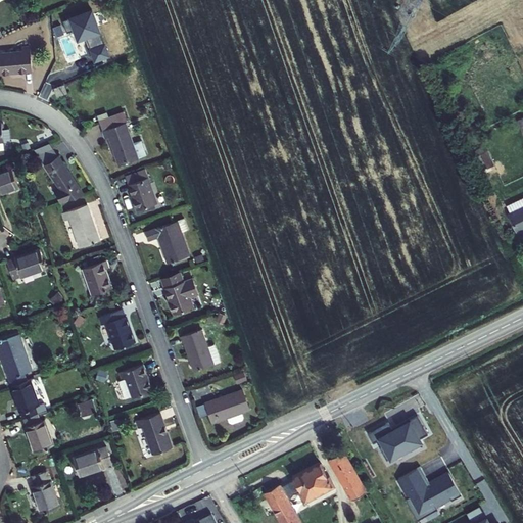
[(31,46),(21,47),(22,51),(0,52),(0,73),(33,70),(31,46)]
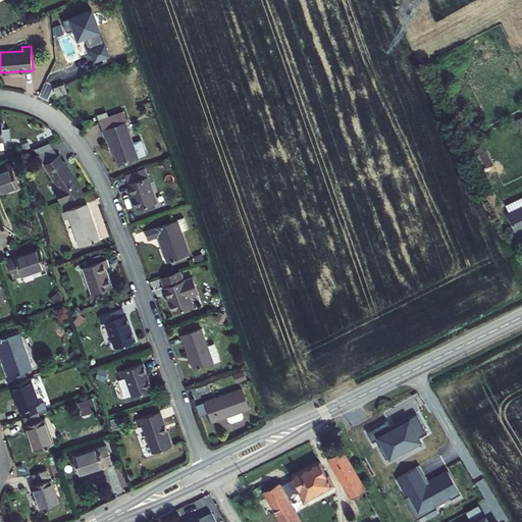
[(54,88),(57,96),(67,93),(64,84),(54,88)]
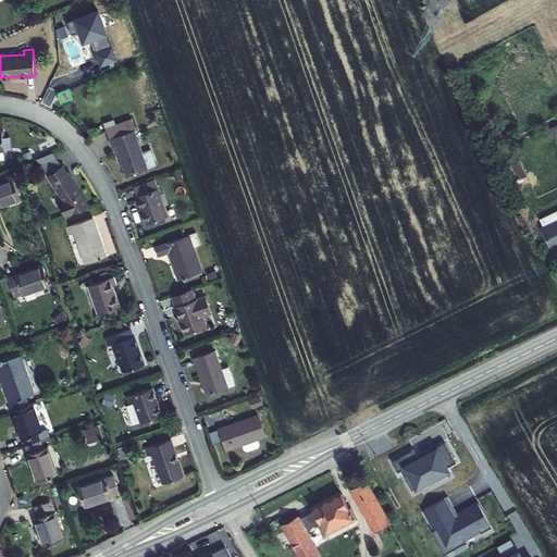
[(109,126),(109,128),(133,120),(133,119),(109,126)]
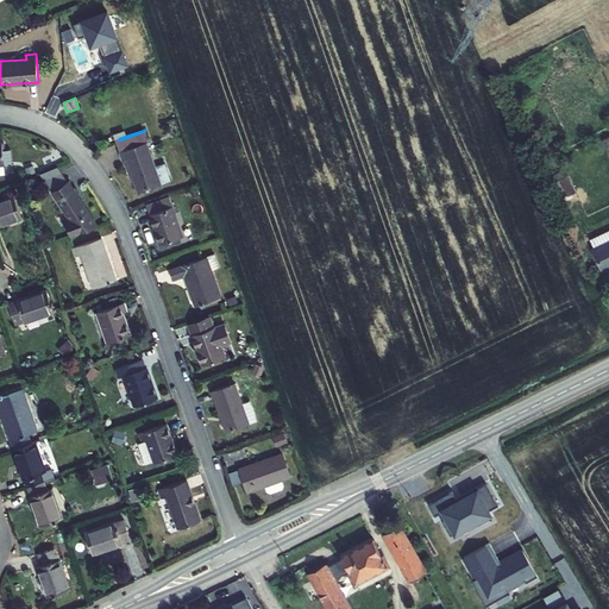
[(145,131),(119,140),(123,151),(146,143),(149,142),(145,131)]
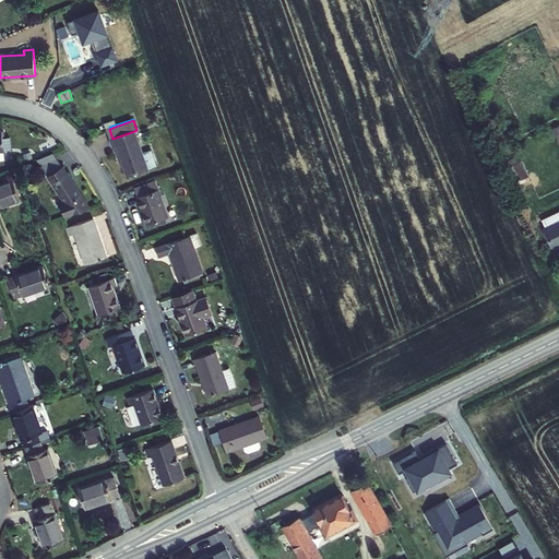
[(110,140),(114,147),(117,146),(128,177),(157,166),(152,150),(143,153),(134,131),(113,139),(110,140)]
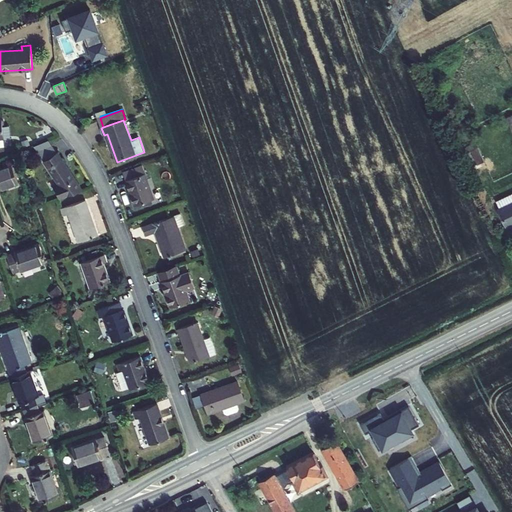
[(37,154),(51,149),(48,142),(34,147),(37,154)]
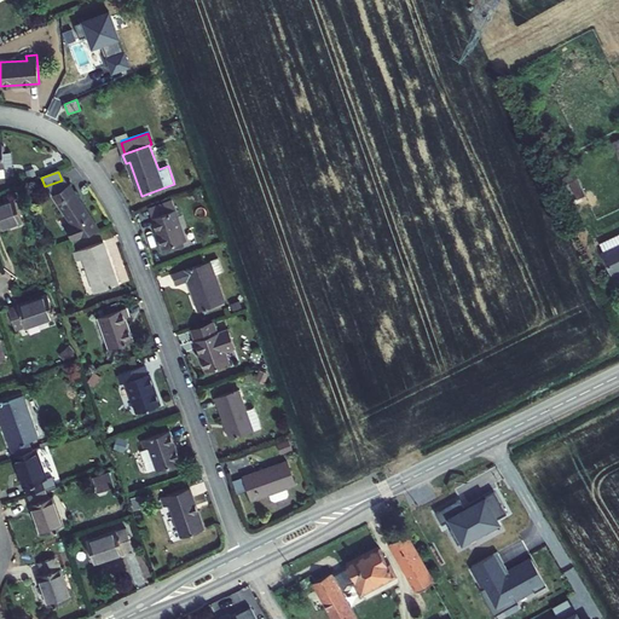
[(578,178),(568,183),(576,197),(585,194),(578,178)]
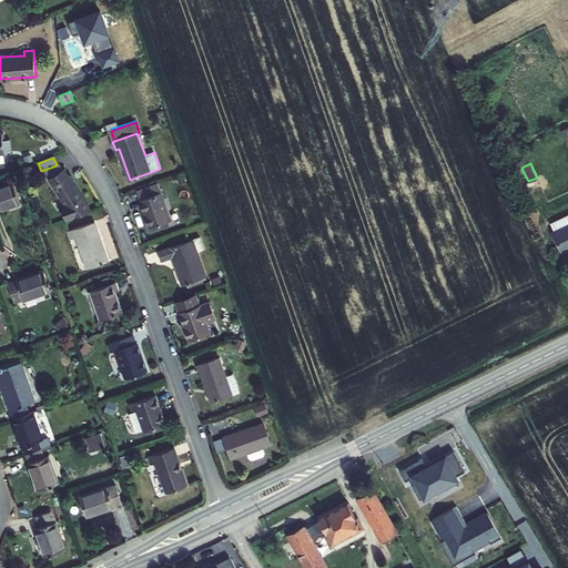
[(91,211),(82,198),(64,169),(49,179),(66,205),(61,206),(66,220),(91,211)]
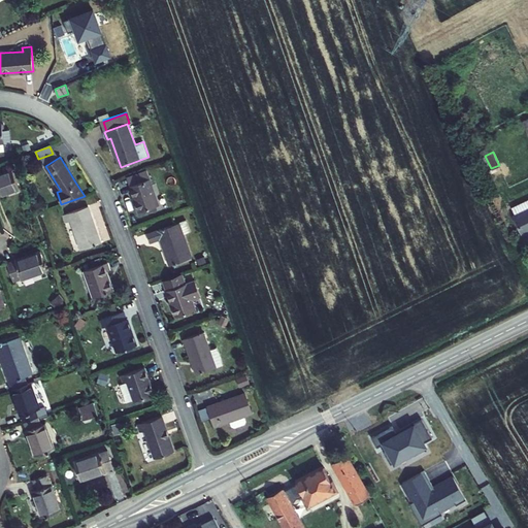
[(0,195),(19,189),(12,171),(0,175),(0,195)]
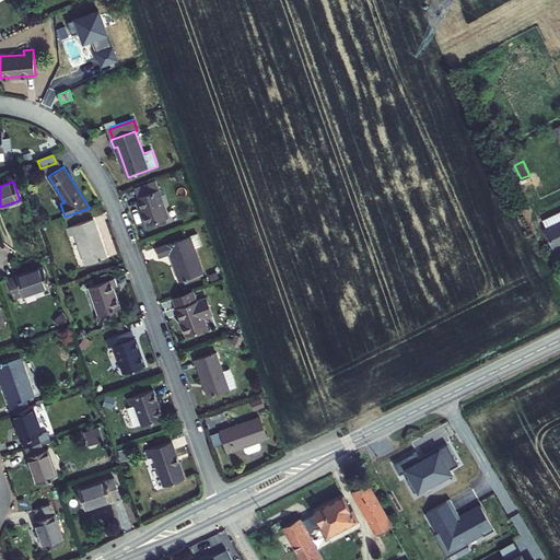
[(168,218),(159,189),(138,197),(148,224),(168,218)]
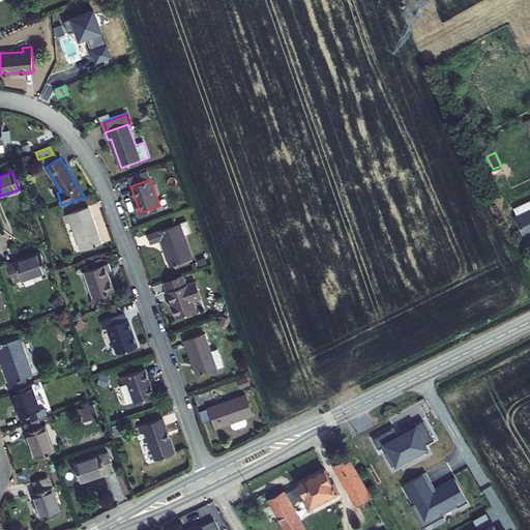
[(529,232),(529,199),(511,208),(524,235),(529,232)]
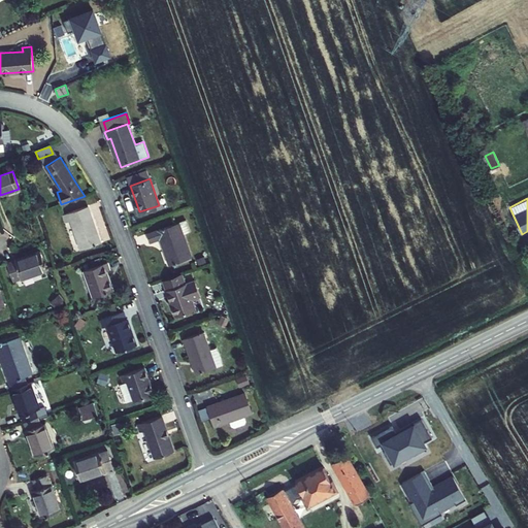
[(63,216),(66,223),(71,221),(81,250),(101,243),(88,206),(63,216)]
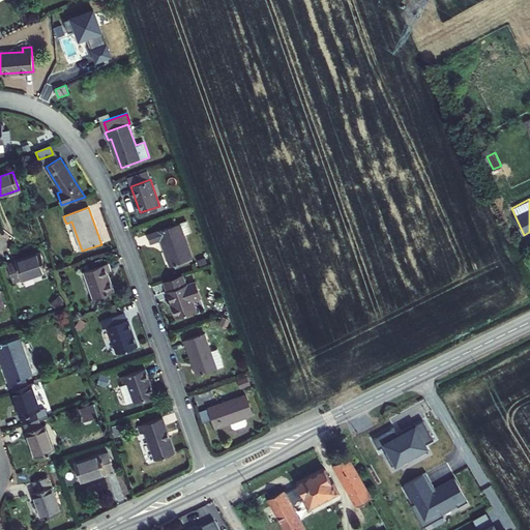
[(147,235),(150,243),(160,239),(170,266),(193,259),(184,236),(190,233),(186,222),(147,235)]
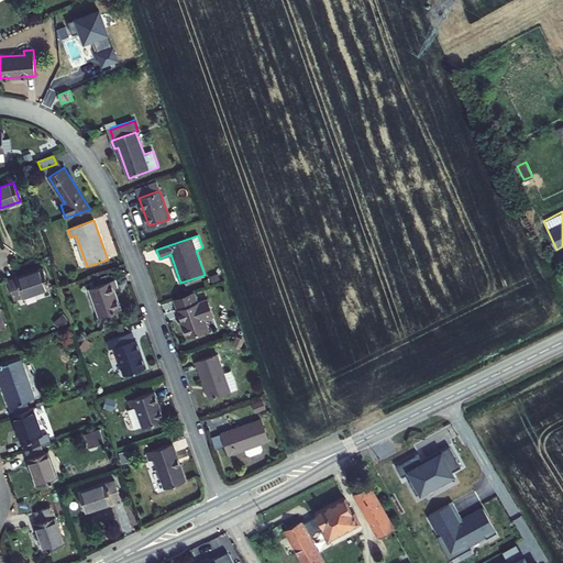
[(14,300),(51,288),(44,268),(8,282),(14,300)]
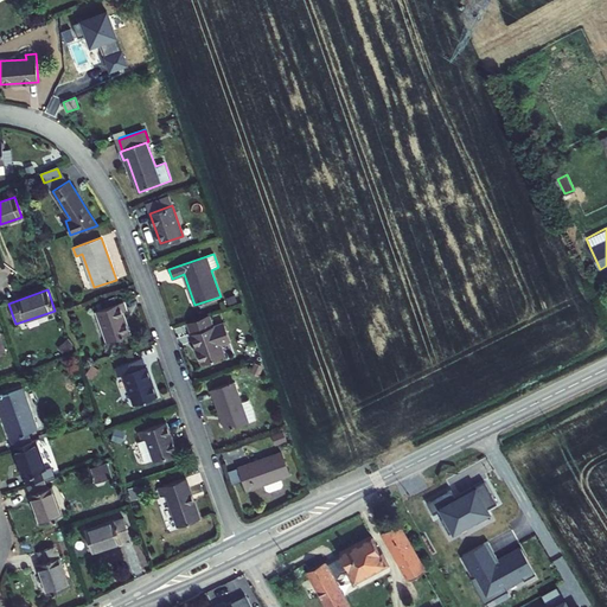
[(127,311),(123,301),(96,311),(107,342),(131,333),(122,312),(127,311)]
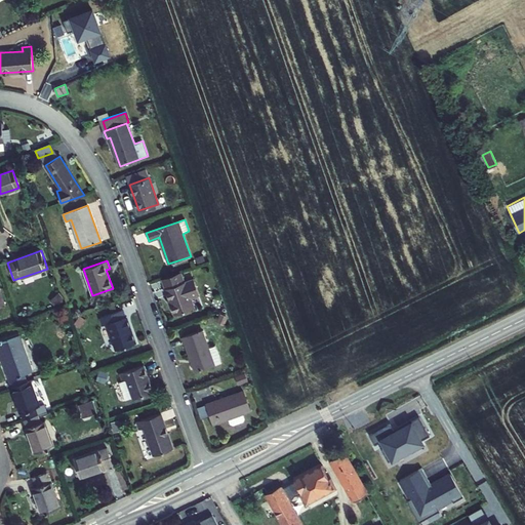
[(194,279),(166,288),(175,315),(195,308),(191,298),(199,295),(194,279)]
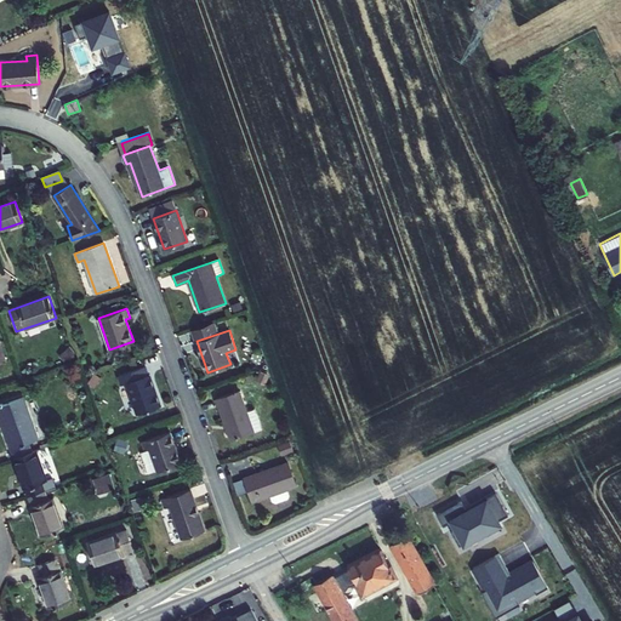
[(119,376),(121,385),(126,383),(137,414),(160,406),(149,375),(148,375),(146,366),(119,376)]
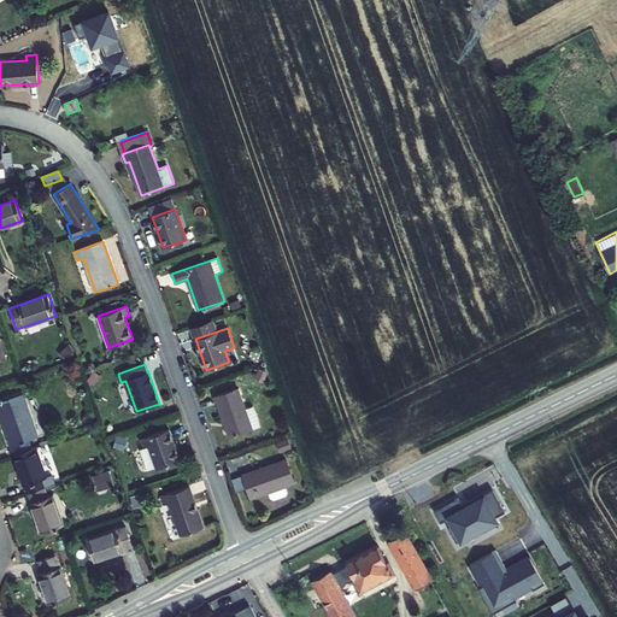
[(260,427),(253,406),(245,410),(238,388),(215,395),(229,438),(260,427)]
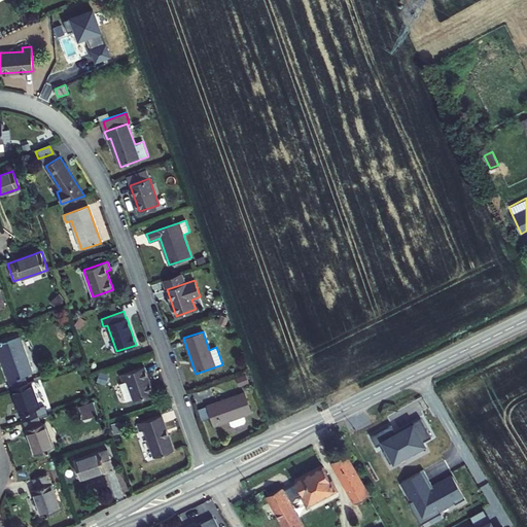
[(25,376),(33,373),(28,359),(23,346),(21,347),(18,339),(0,344),(0,355),(12,389),(27,384),(25,376)]
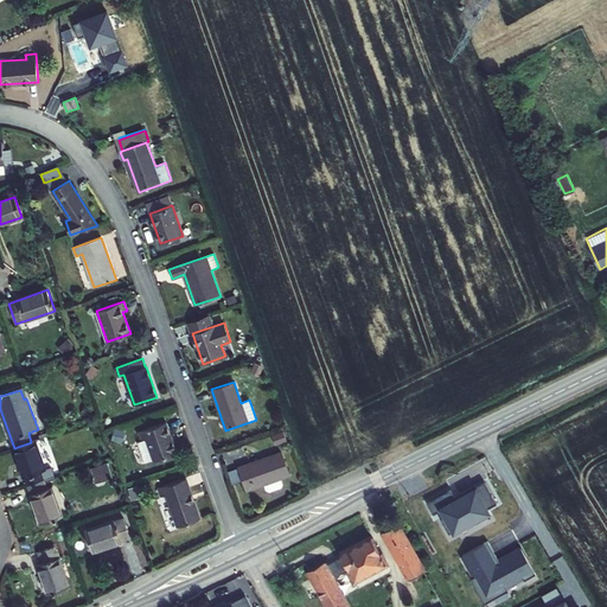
[(43,428),(37,413),(32,414),(38,429),(43,428)]
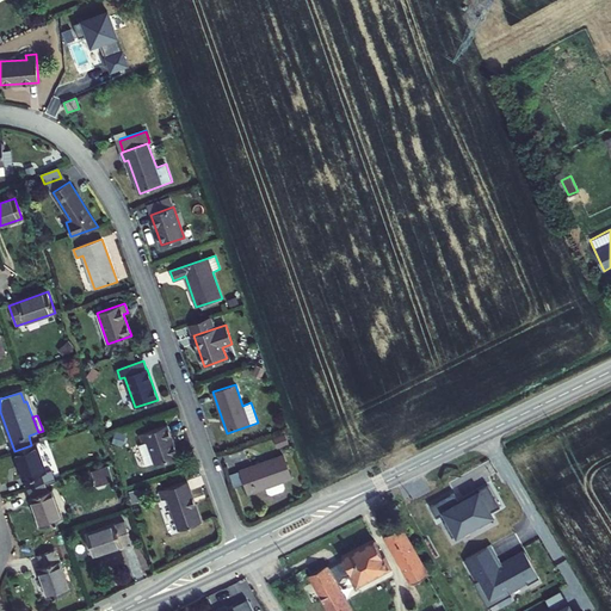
[(147,467),(155,464),(178,456),(167,425),(140,434),(143,444),(139,445),(147,467)]
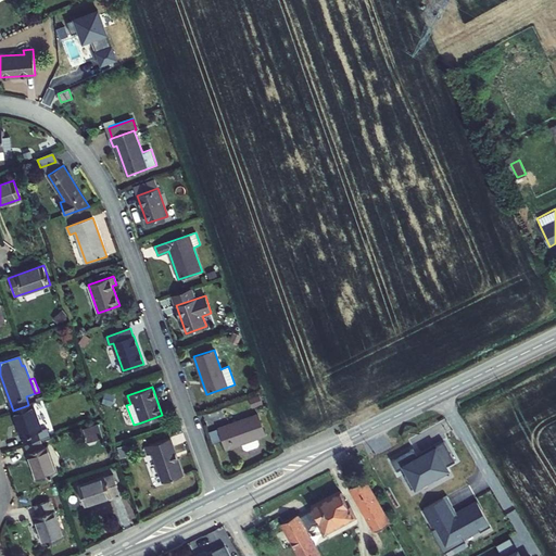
[(260,394),(249,399),(252,406),(263,403),(260,394)]
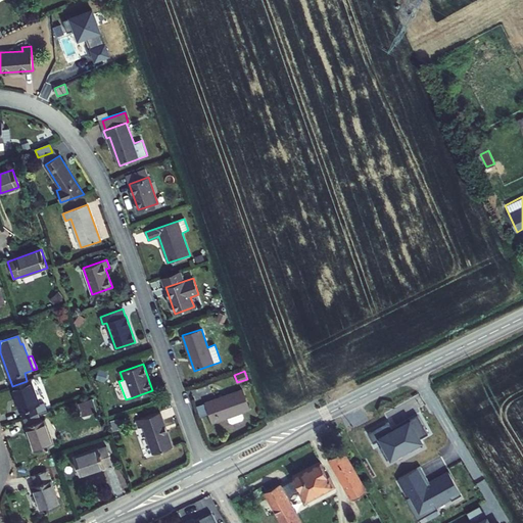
[(47,411),(44,402),(39,405),(31,380),(27,381),(12,386),(25,419),(38,414),(47,411)]
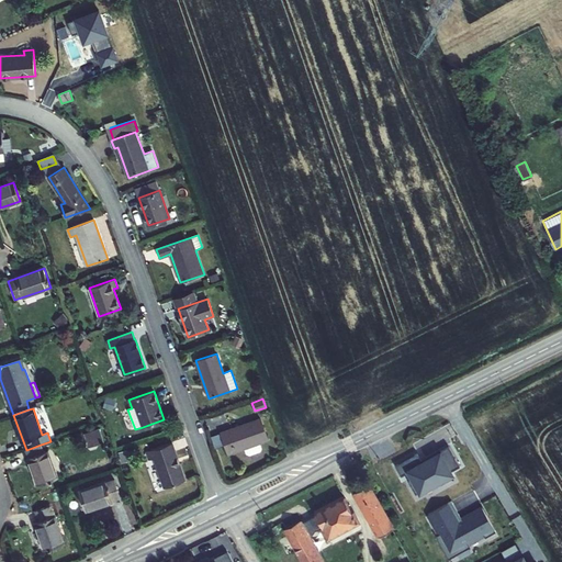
[(261,418),(221,433),(228,453),(245,448),(246,453),(249,454),(260,451),(262,448),(260,442),(268,439),(261,418)]
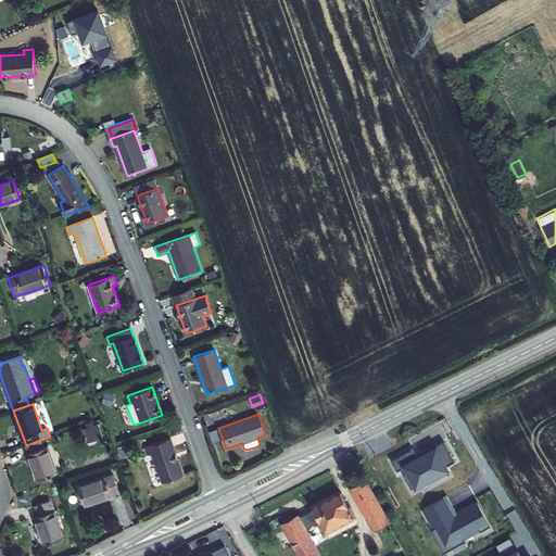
[(98,422),(83,428),(87,441),(102,436),(98,422)]
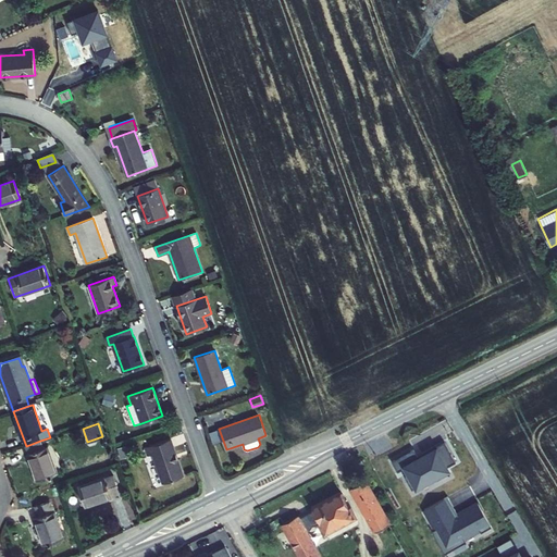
[(145,447),(148,456),(153,455),(163,483),(184,477),(171,438),(145,447)]
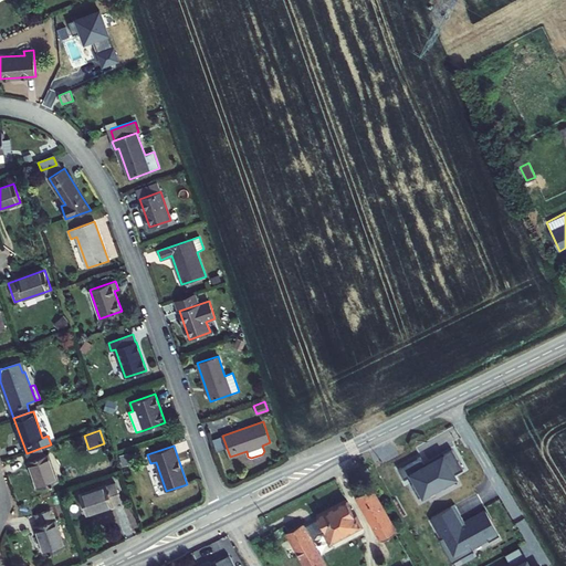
[(440,452),(443,457),(426,467),(420,456),(397,469),(404,479),(412,473),(416,479),(412,482),(420,494),(442,482),(446,484),(454,479),(450,472),(461,465),(450,447),(440,452)]
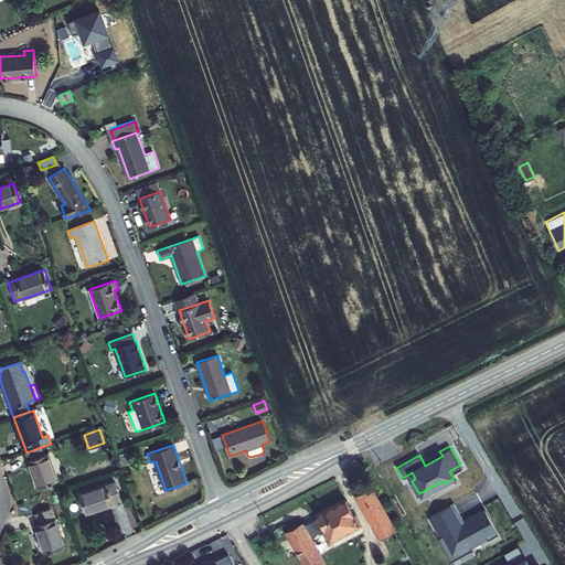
[(27,452),(39,488),(59,481),(49,454),(44,455),(41,447),(27,452)]
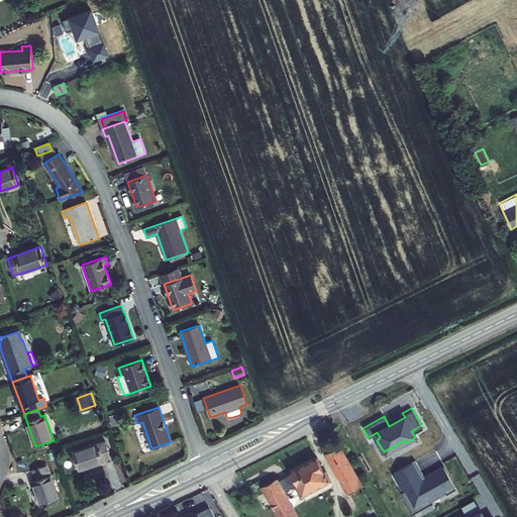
[(105,441),(98,444),(98,443),(73,452),(79,471),(111,458),(105,441)]
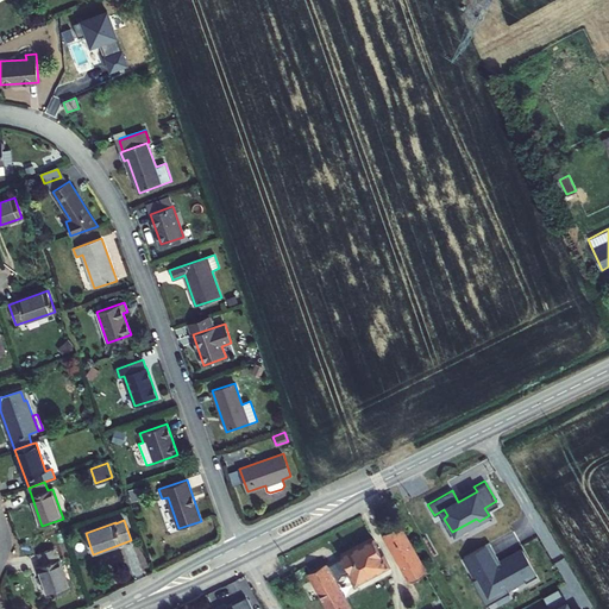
[(399,525),(383,533),(410,581),(426,573),(399,525)]
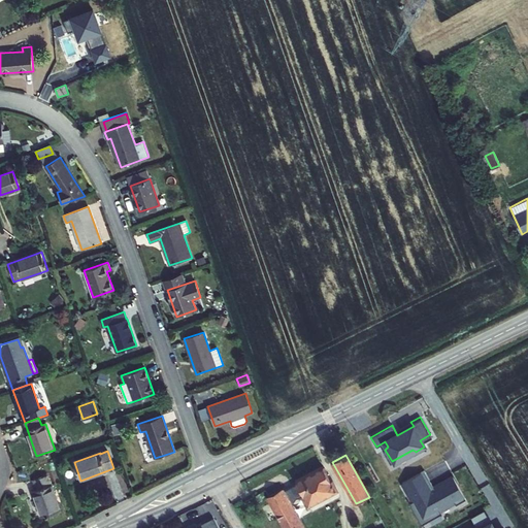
[(281,490),(267,496),(285,527),(301,527),(291,507),(295,499),(303,495),(308,505),(335,491),(323,467),(296,482),(297,484),(282,492),(281,490)]
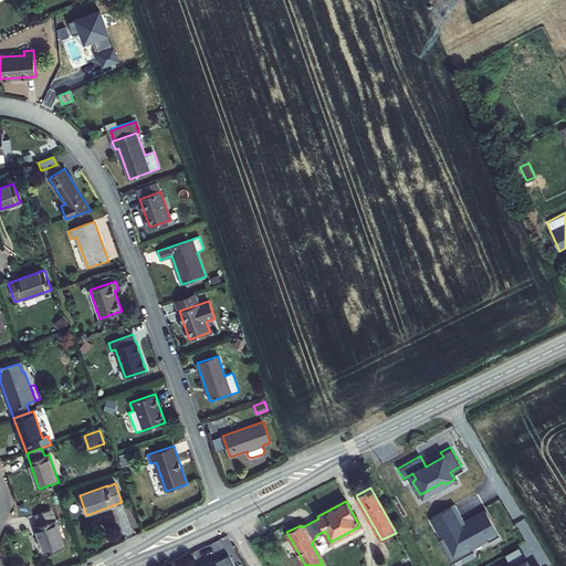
[(457,504),(429,519),(451,559),(499,534),(485,509),(464,520),(457,504)]
